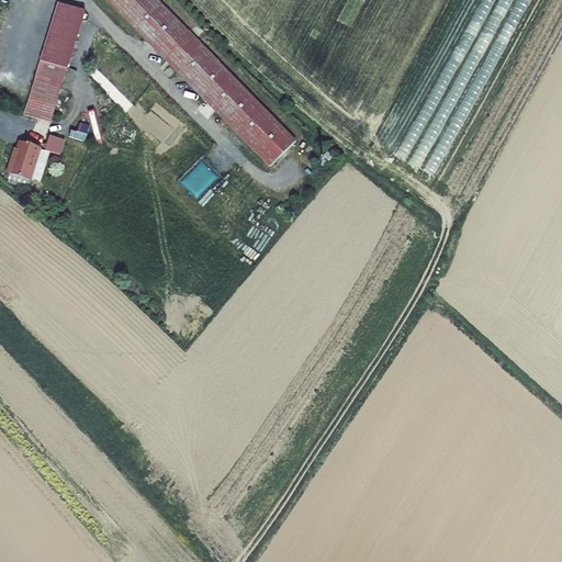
[(158,0),(104,0),(269,169),(298,142),(158,0)]
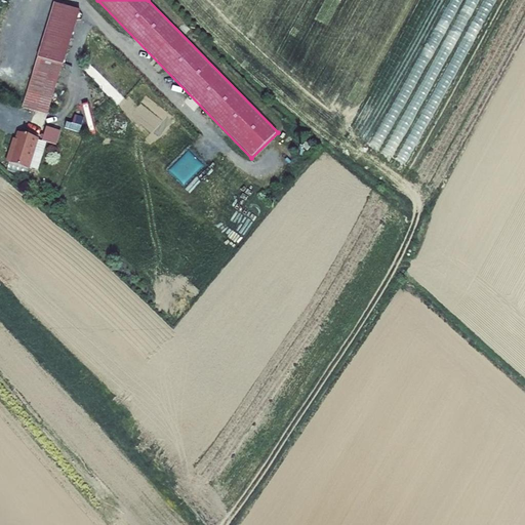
[(80,11),(54,3),(23,108),(47,115),(80,11)]
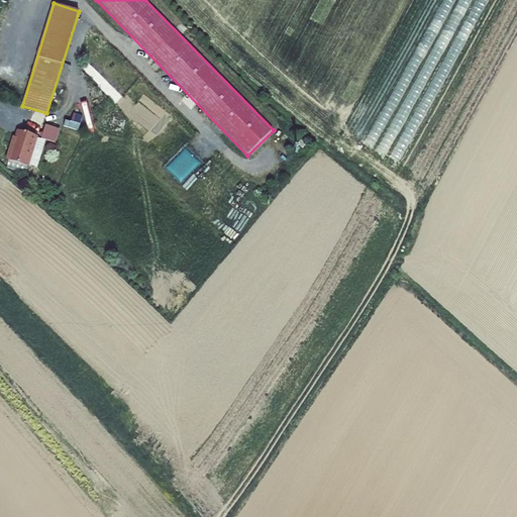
[(45,125),(40,139),(45,141),(56,144),(61,130),(45,125)]
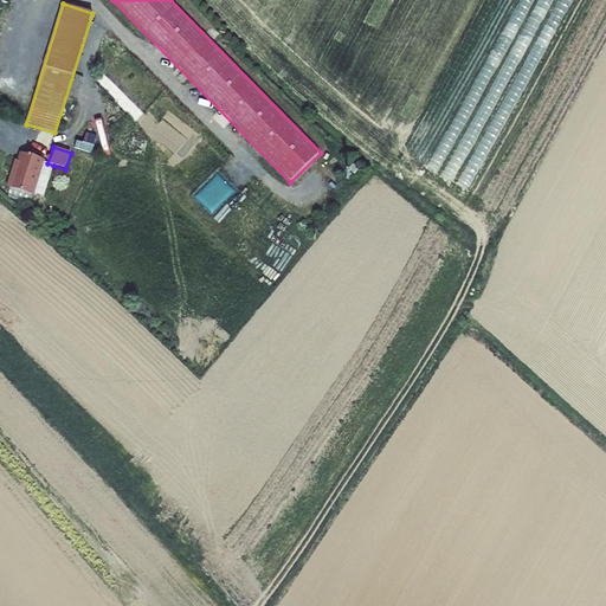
[(30,156),(20,153),(18,161),(15,161),(6,187),(11,189),(33,195),(34,197),(34,194),(45,162),(45,161),(43,160),(30,156)]
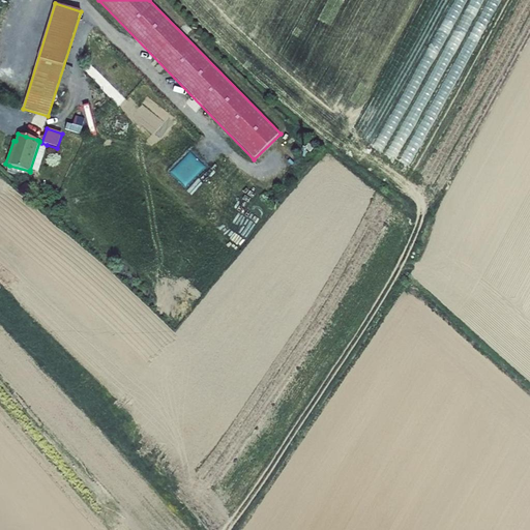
[(39,142),(30,170),(38,173),(47,145),(41,143),(39,142)]
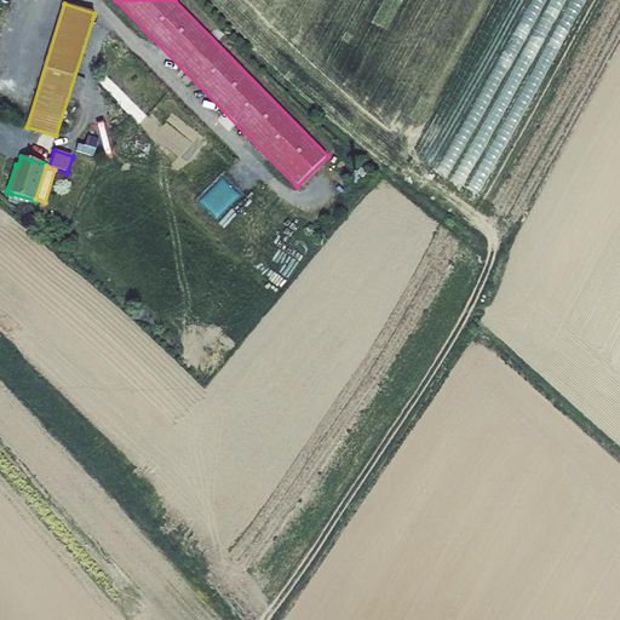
[(34,200),(11,194),(9,201),(30,210),(34,200)]
